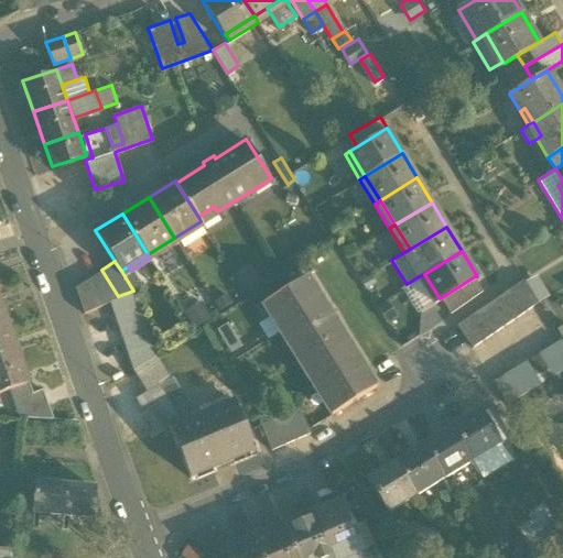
[(128,266),(121,271),(133,291),(136,292),(141,288),(131,271),(128,266)]
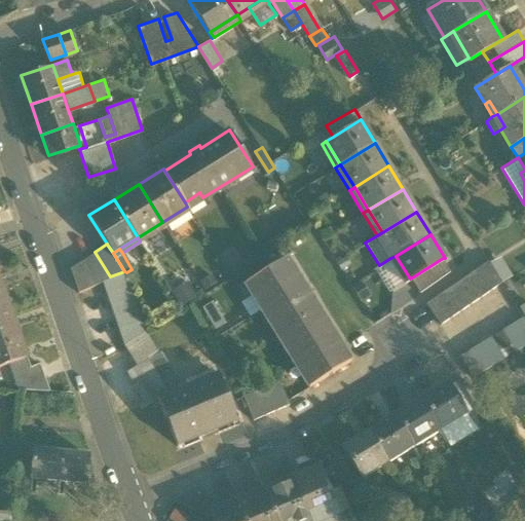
[(103,280),(110,276),(95,252),(82,259),(98,283),(103,280)]
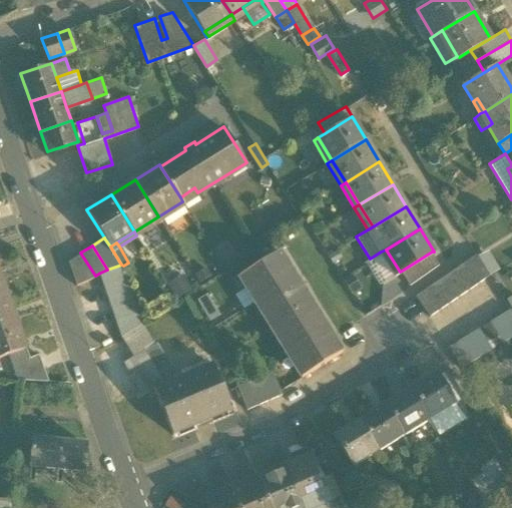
[(478,255),(489,274),(500,268),(488,248),(478,255)]
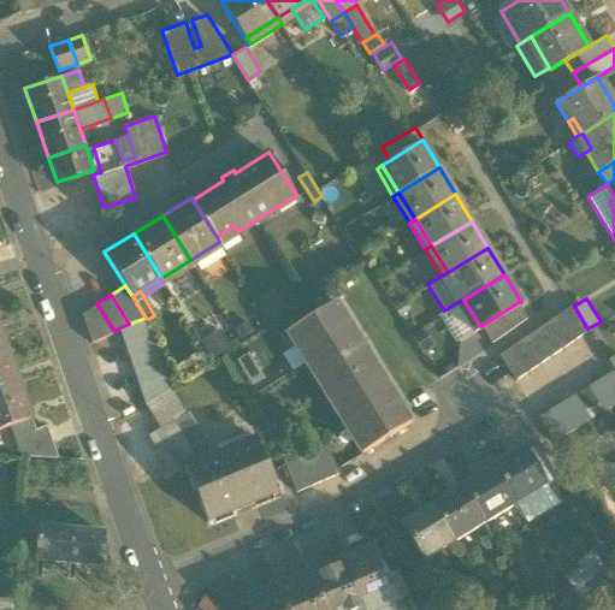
[(302,341),(312,357),(355,330),(336,300),(287,330),(296,344),(302,341)]
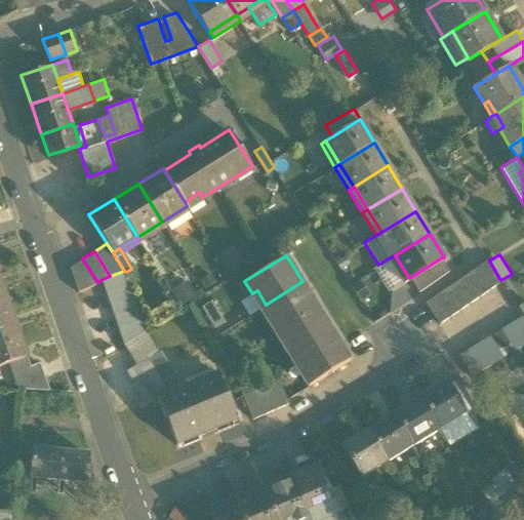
[(404,282),(409,278),(395,255),(390,257),(404,282)]
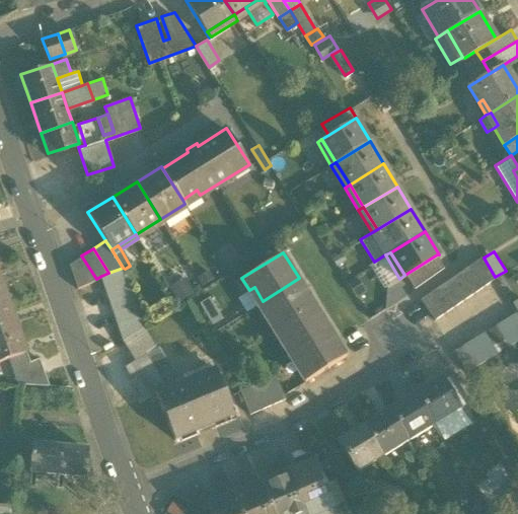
[(385,254),(374,262),(387,285),(399,279),(385,254)]
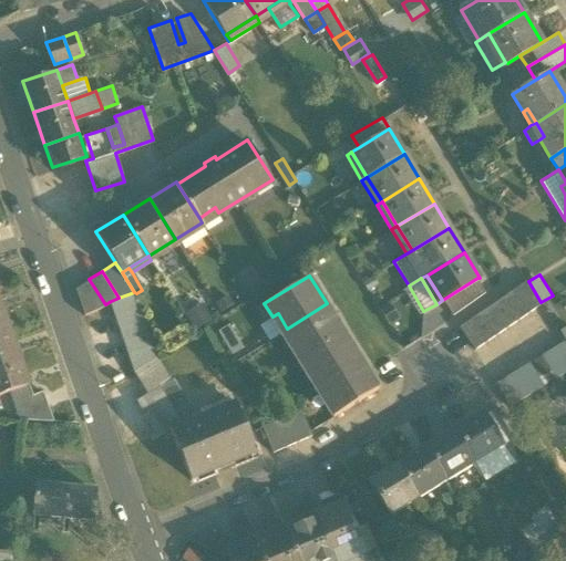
[(444,299),(453,313),(485,290),(477,278),(444,299)]
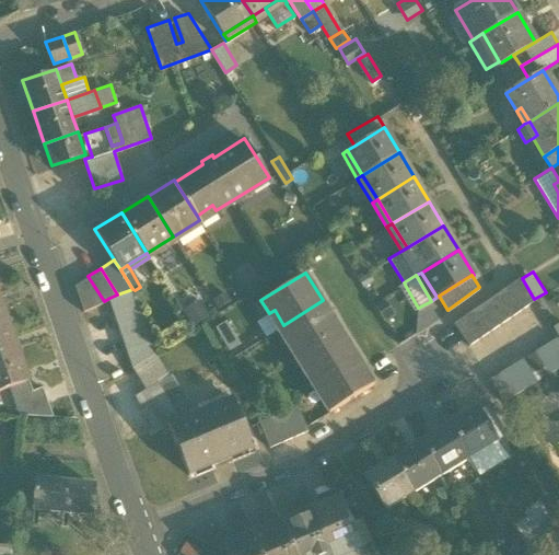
[(84,310),(104,301),(88,276),(76,284),(84,310)]
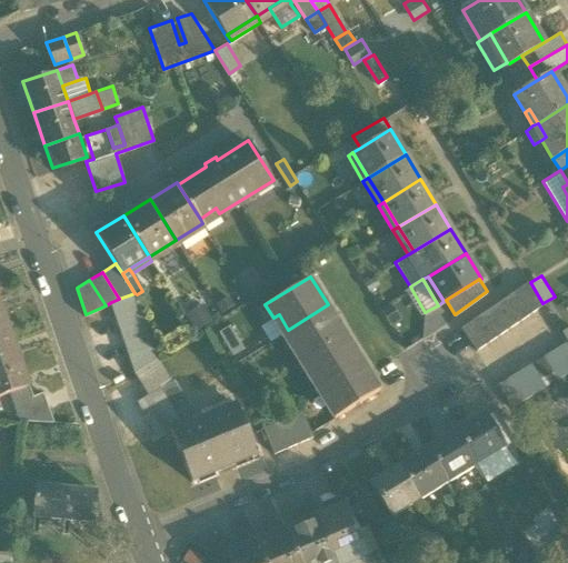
[(529,280),(516,289),(531,311),(542,303),(530,282),(529,280)]
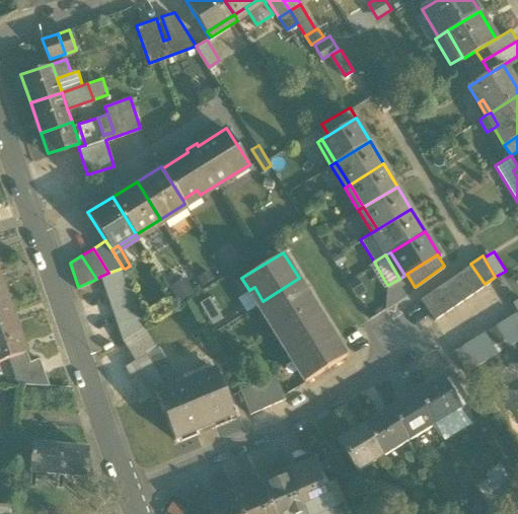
[(470,264),(460,271),(474,291),(485,284),(470,264)]
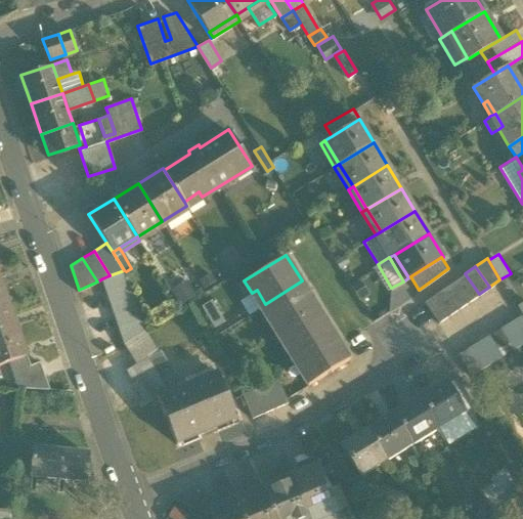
[(145,329),(126,271),(124,270),(110,275),(102,278),(124,342),(145,329)]
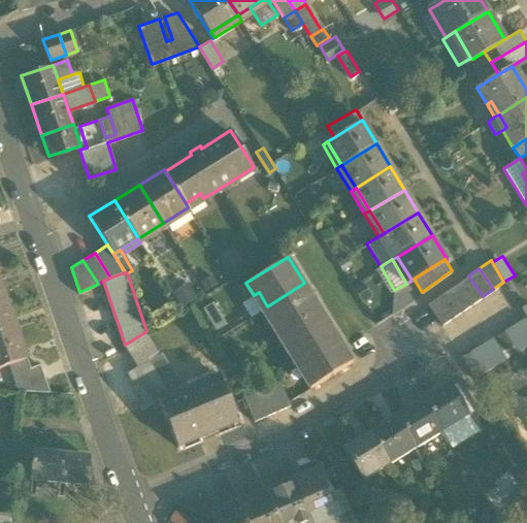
[(468,275),(459,283),(473,303),(483,296),(468,275)]
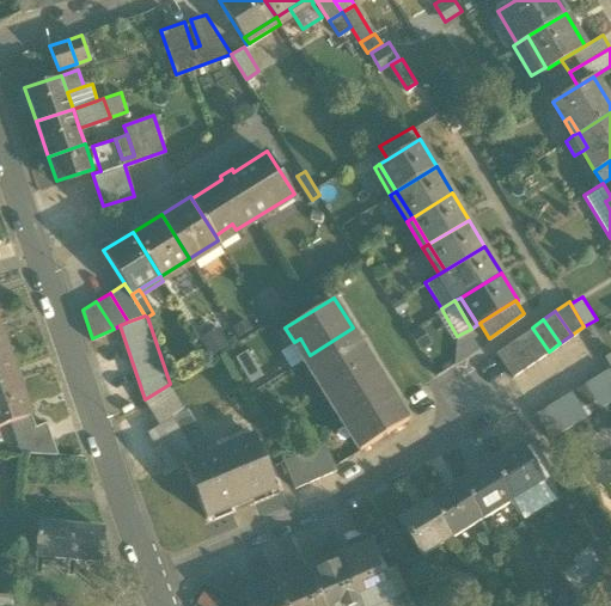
[(433,342),(422,324),(410,330),(422,349),(433,342)]
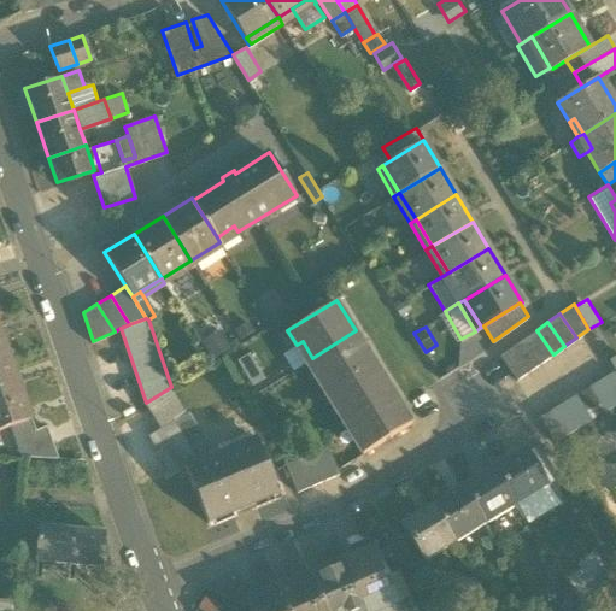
[(218,328),(200,340),(211,358),(230,346),(218,328)]
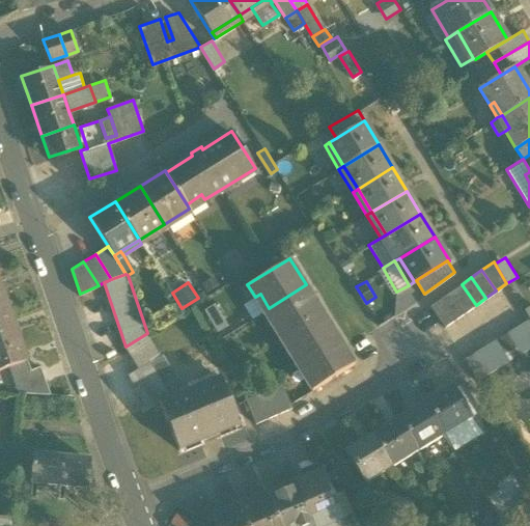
[(322,310),(306,284),(269,308),(278,322),(273,326),(279,337),(322,310)]
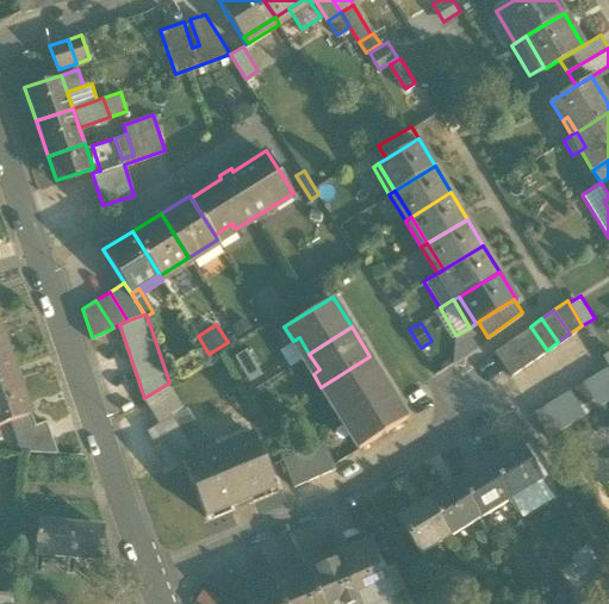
[(530,327),(519,334),(535,357),(547,350),(530,327)]
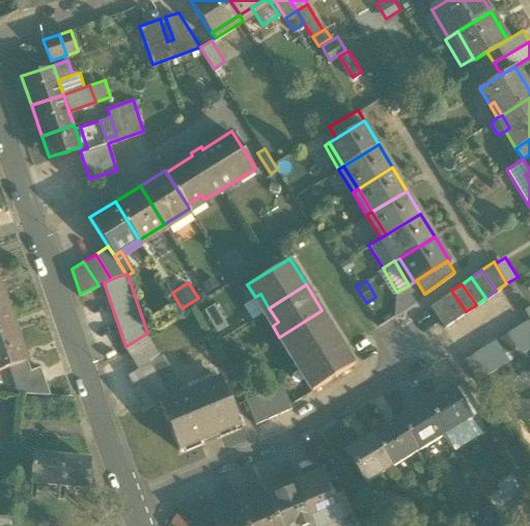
[(451,291),(441,298),(455,319),(466,311),(451,291)]
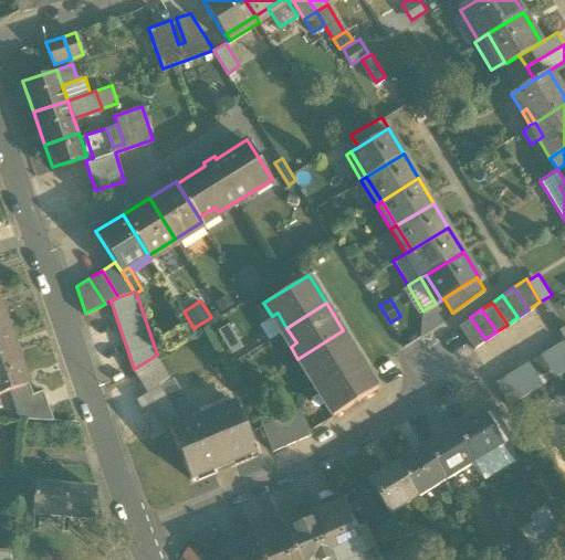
[(278,313),(272,316),(261,323),(270,338),(286,328),(278,313)]
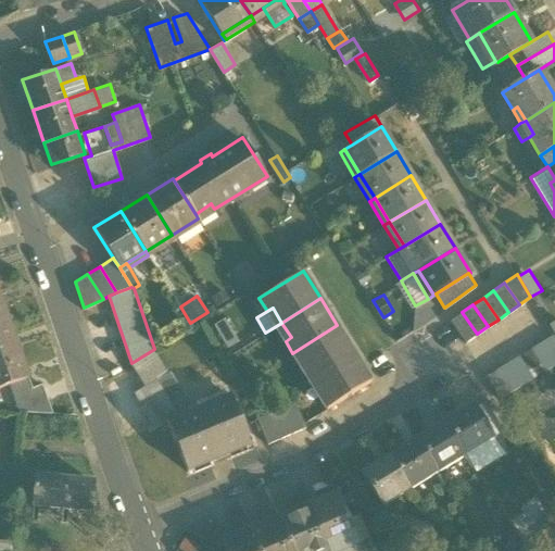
[(466,341),(477,334),(462,312),(451,320),(466,341)]
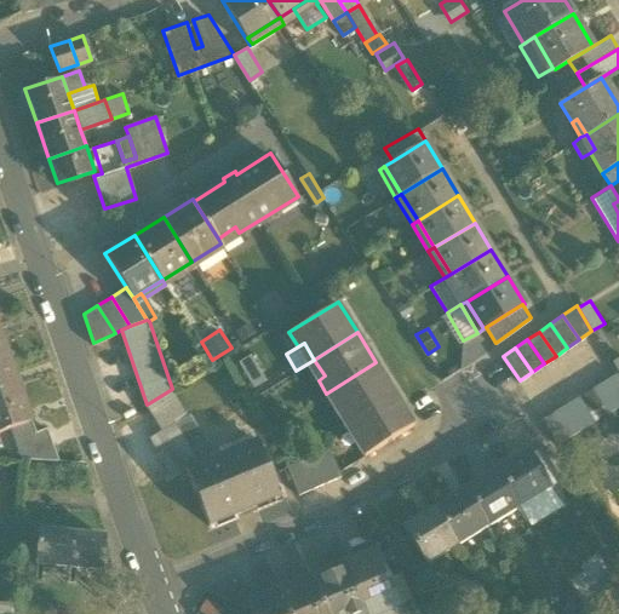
[(0,389),(18,383),(7,353),(0,355),(0,389)]
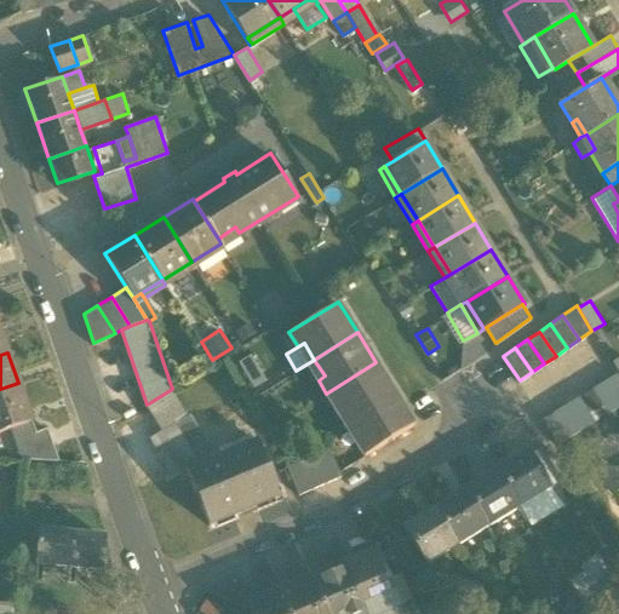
[(267,378),(250,353),(238,360),(254,385),(267,378)]
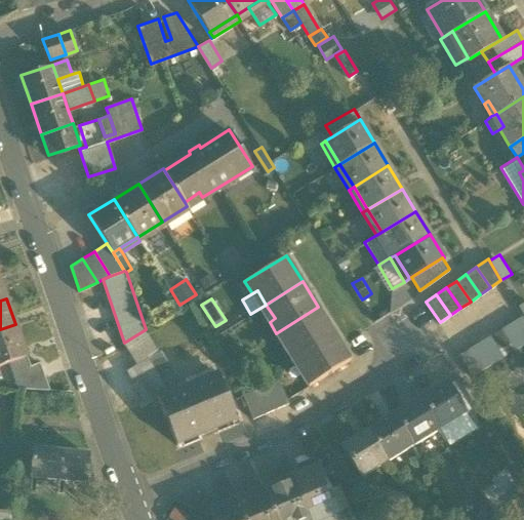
[(334,332),(318,307),(276,333),(283,345),(288,342),(297,355),(334,332)]
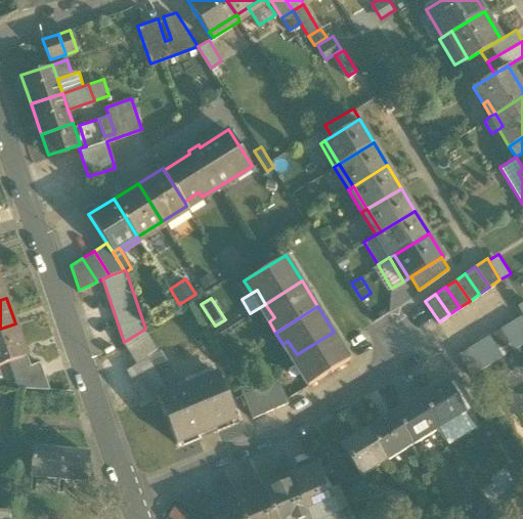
[(522,316),(521,314),(511,321),(522,340),(522,316)]
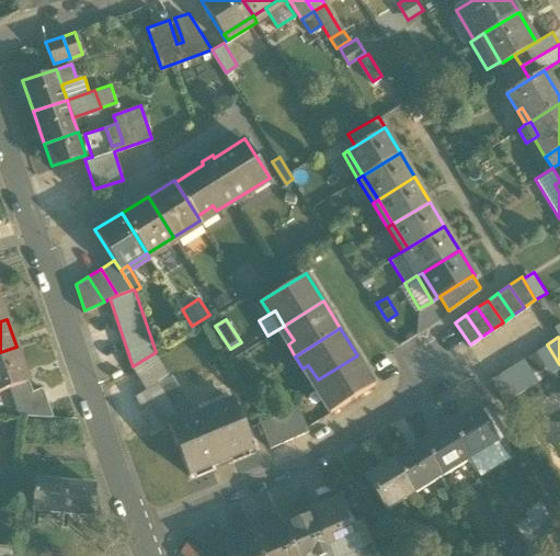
[(549,373),(559,367),(559,364),(547,344),(536,351),(549,373)]
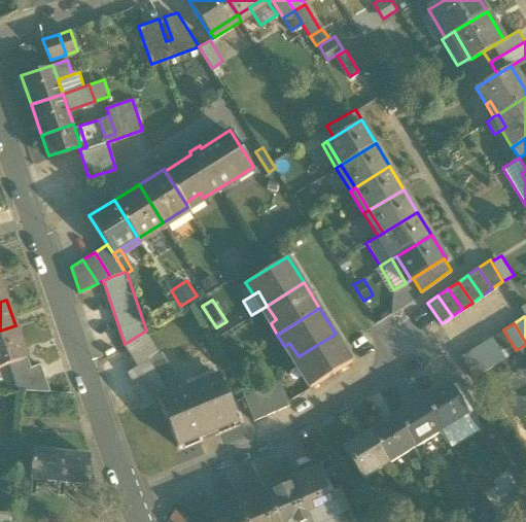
[(27,355),(15,325),(0,331),(0,364),(10,361),(27,355)]
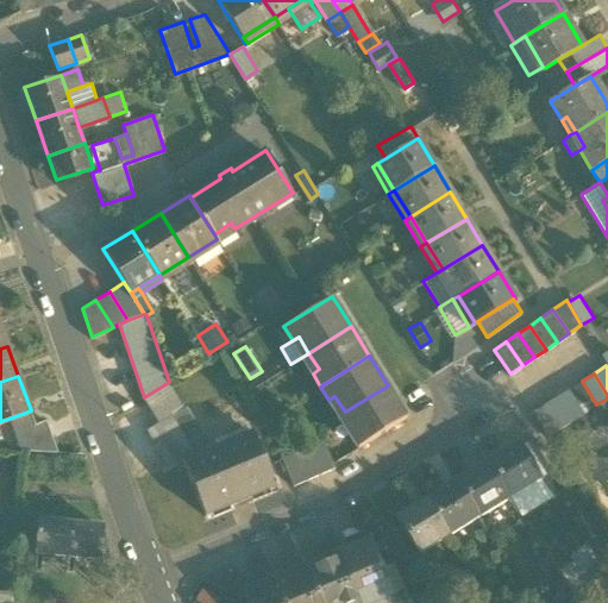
[(584,413),(596,404),(582,381),(569,388),(584,413)]
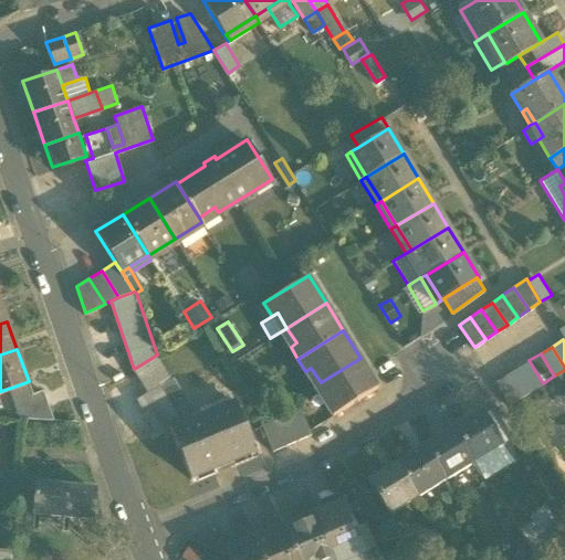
[(170,377),(157,355),(134,369),(148,391),(146,391),(136,398),(156,430),(179,415),(171,402),(159,383),(170,377)]
